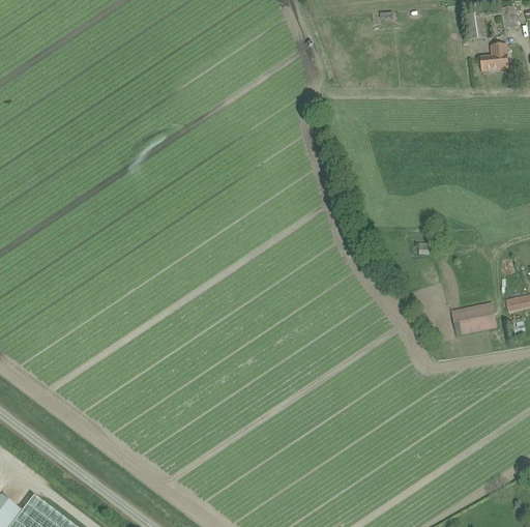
[(501,7),(502,12),(504,27),(517,25),(514,4),(501,6),(501,7)]
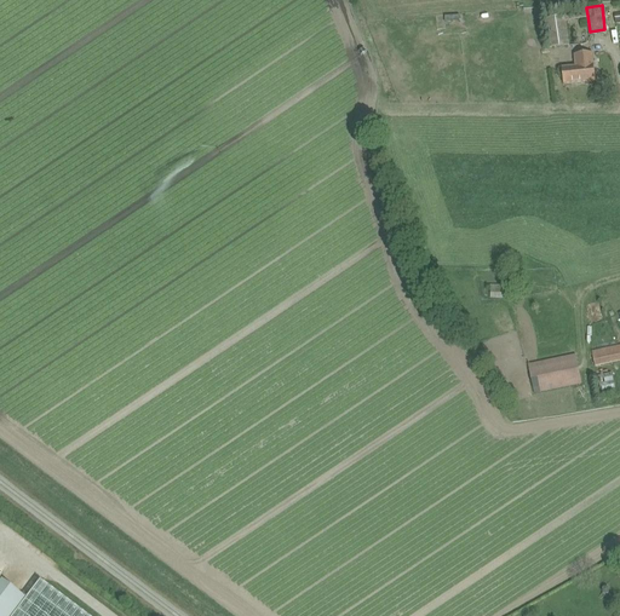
[(569,41),(566,18),(564,12),(545,15),(550,45),(569,41)]
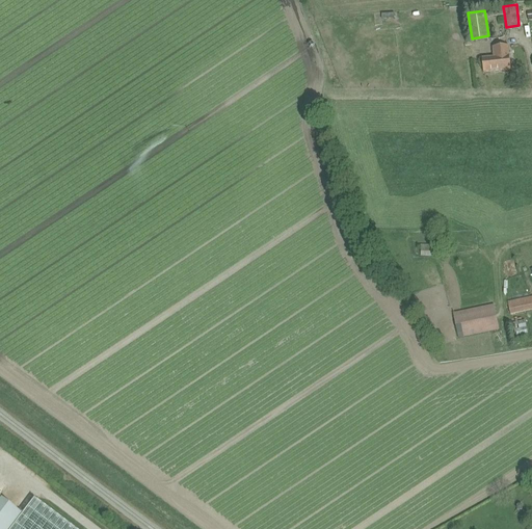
[(498,44),(493,45),(494,55),(482,55),(483,70),(501,69),(511,67),(508,43),(498,44)]
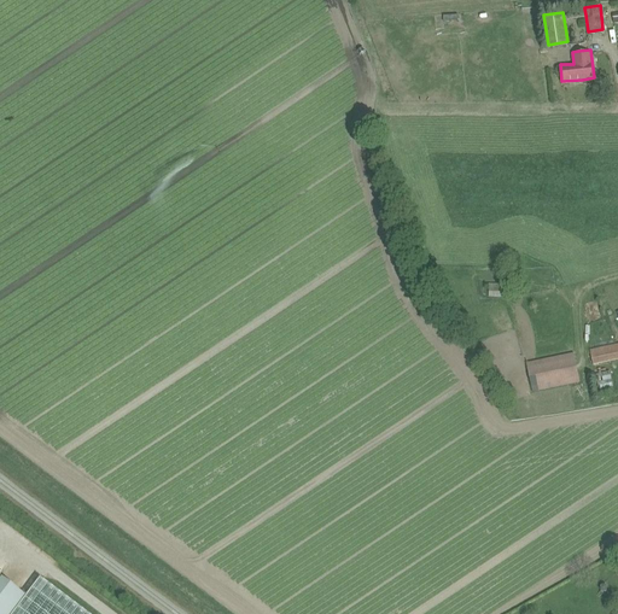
[(503,296),(503,281),(488,281),(489,296),(503,296)]
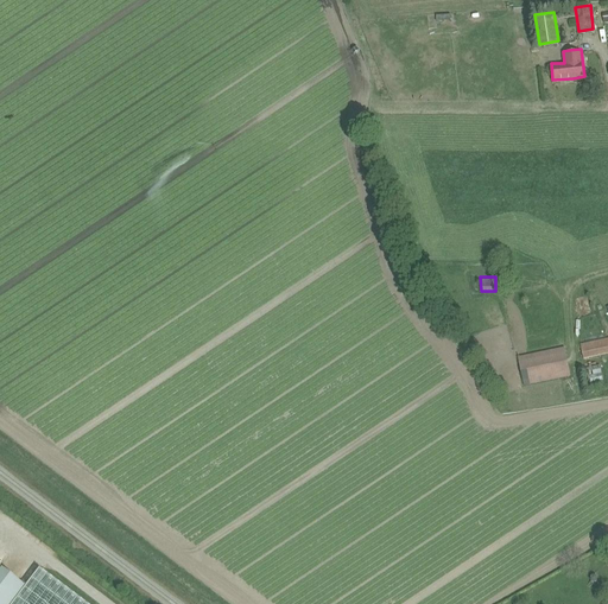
[(607,351),(607,335),(581,342),(583,357),(607,351)]
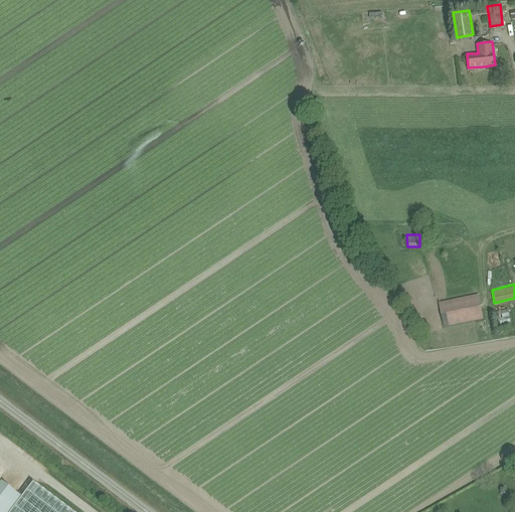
[(483,317),(478,293),(439,301),(444,326),(483,317)]
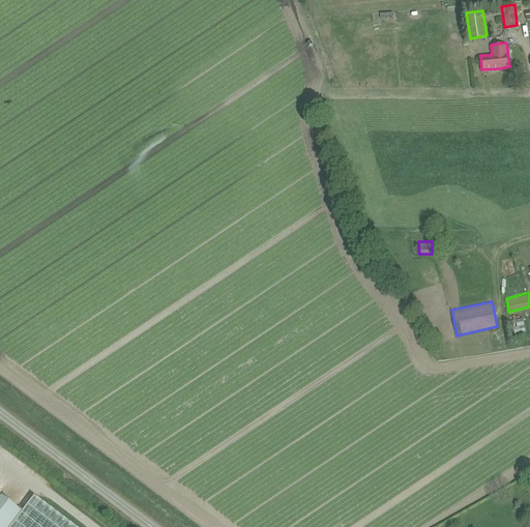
[(514,331),(526,329),(524,317),(511,319),(514,331)]
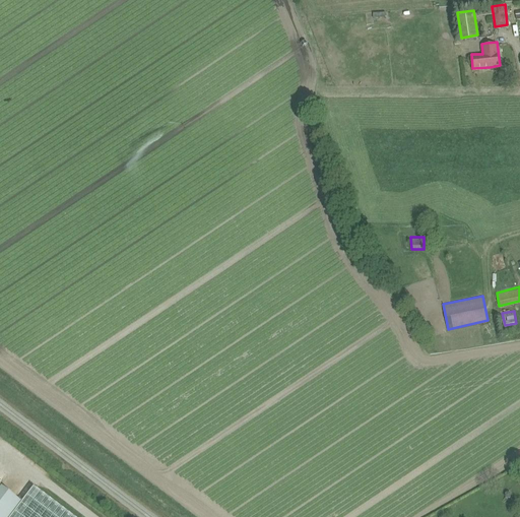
[(76,516),(34,485),(8,516),(76,516)]
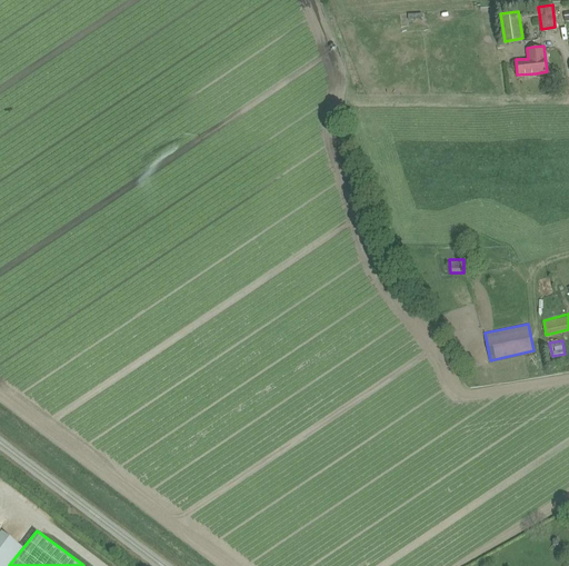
All buildings are outlined.
